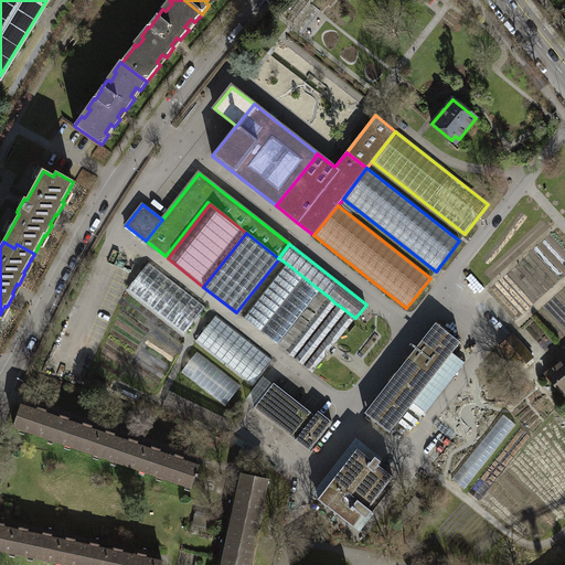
[(148,262),(127,289),(185,334),(206,307),(148,262)]
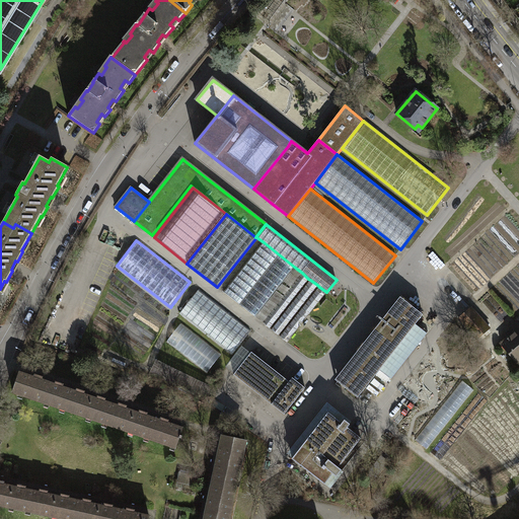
[(264,242),(224,292),(254,316),(294,267),(264,242)]
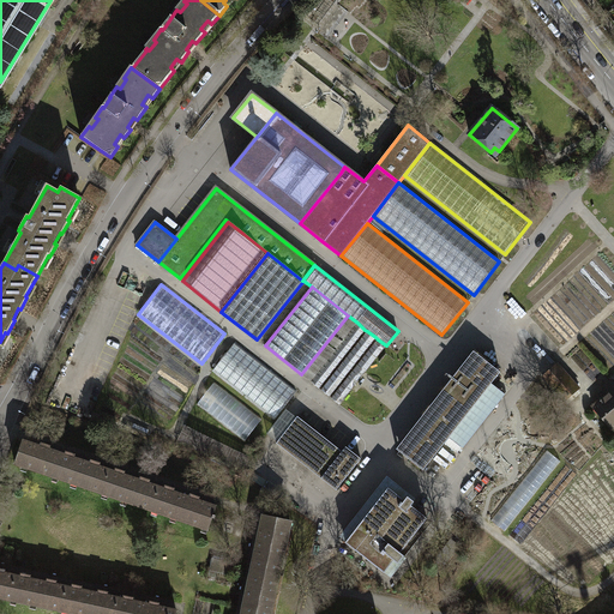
[(357,323),(311,381),(319,387),(365,330),(357,323)]
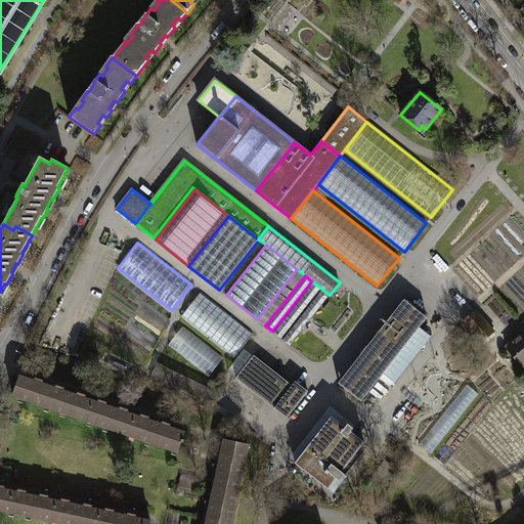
[(313,282),(274,333),(280,338),(320,288),(313,282)]
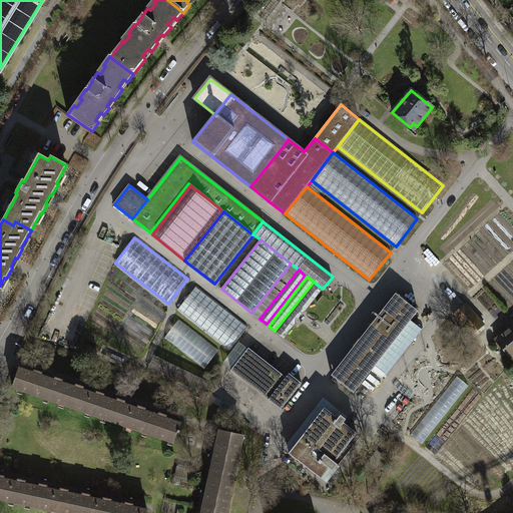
[(316,284),(277,333),(284,338),(323,289),(316,284)]
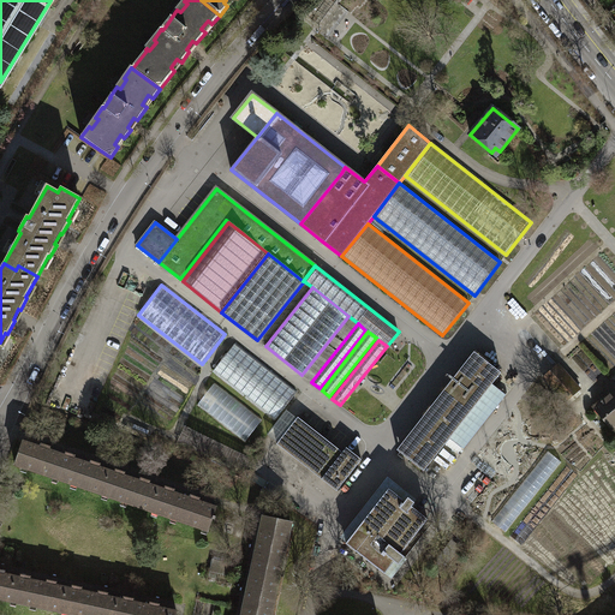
[(236,342),(213,371),(275,421),(298,392),(236,342)]
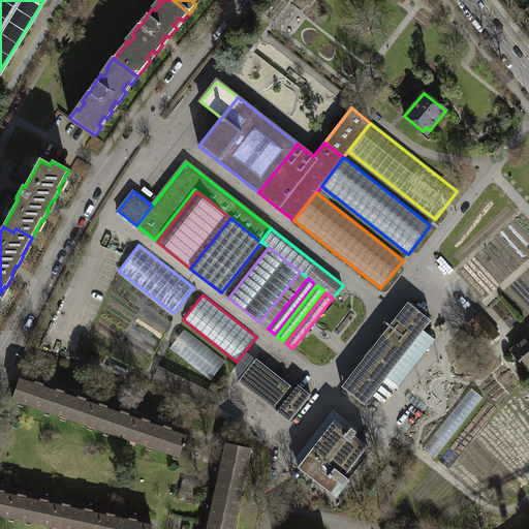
[(431,320),(408,303),(342,387),(365,405),(387,376),(424,331),(431,320)]
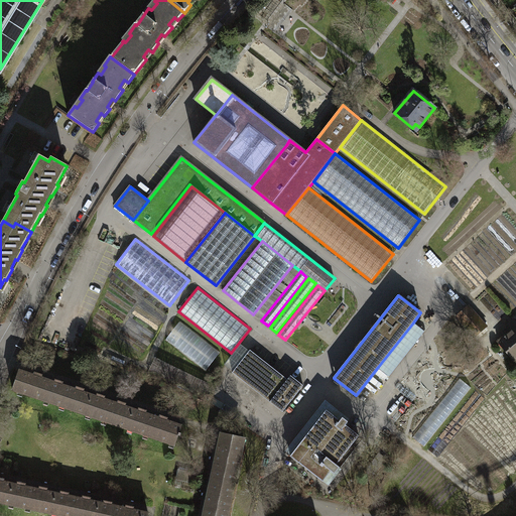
[(181,321),(167,338),(208,370),(221,353),(181,321)]
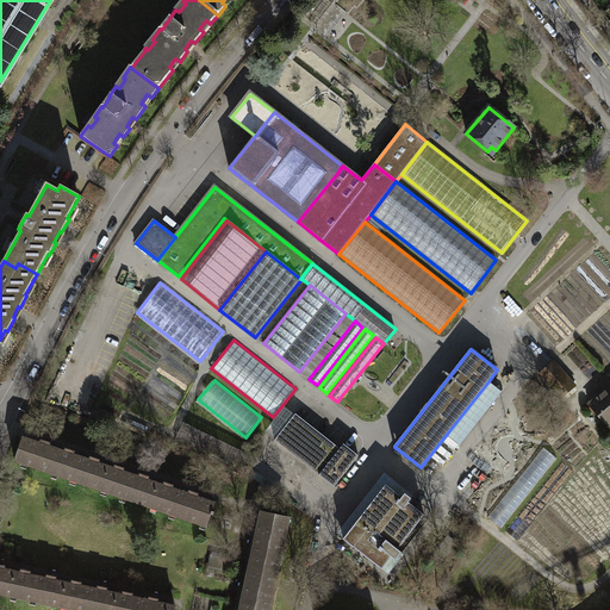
[(489,381),(447,434),(460,444),(503,392),(489,381)]
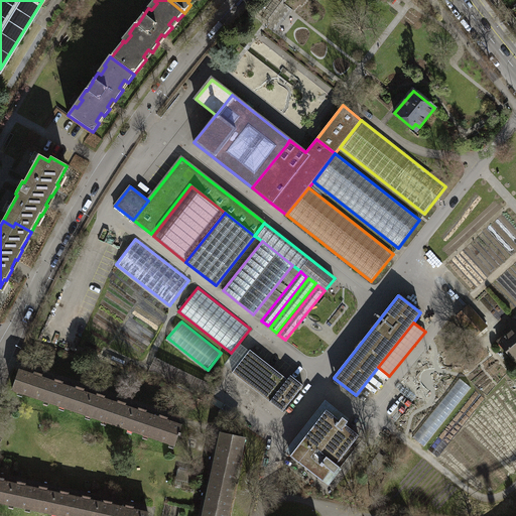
[(515,360),(515,326),(498,342),(515,362),(515,360)]
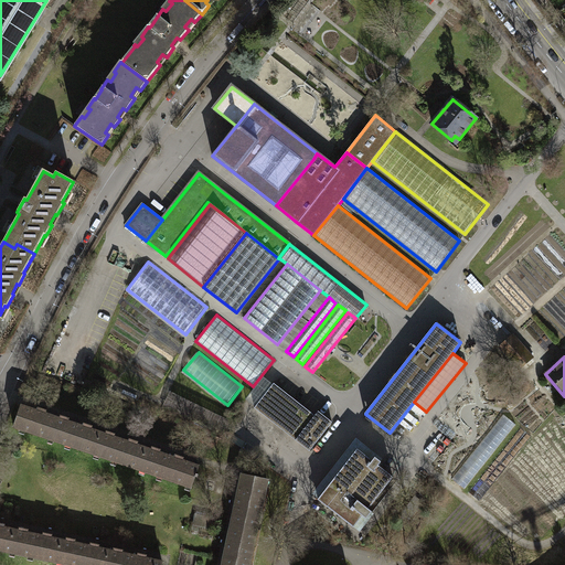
[(256,405),(273,384),(263,376),(245,398),(255,406),(256,405)]
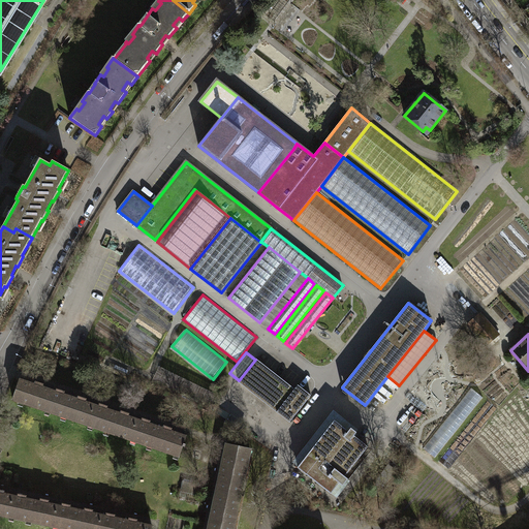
[(240,379),(291,419),(311,395),(299,385),(296,389),(256,359),(255,360),(240,379)]
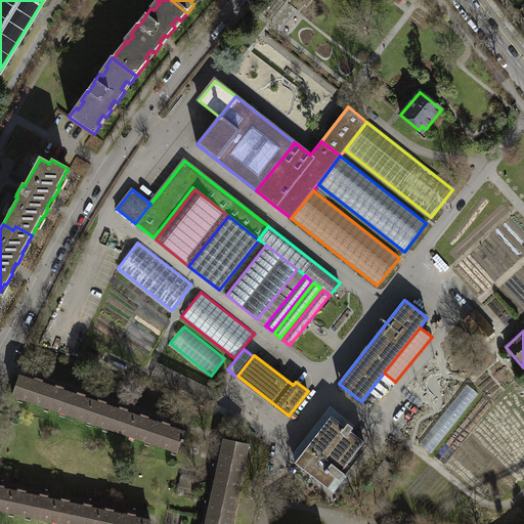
[(180,448),(186,424),(26,377),(18,401),(180,448)]
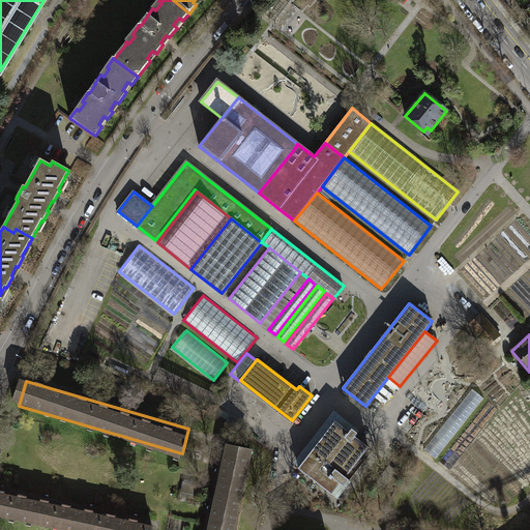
[(474,388),(427,448),(438,458),(486,396),(474,388)]
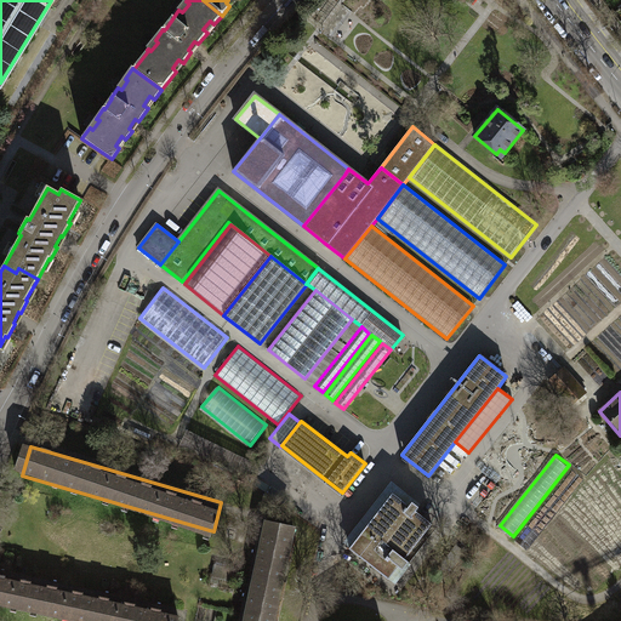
[(405,559),(432,524),(416,512),(419,507),(412,502),(409,506),(393,494),(349,548),(388,580),(399,567),(403,570),(409,562),(405,559)]
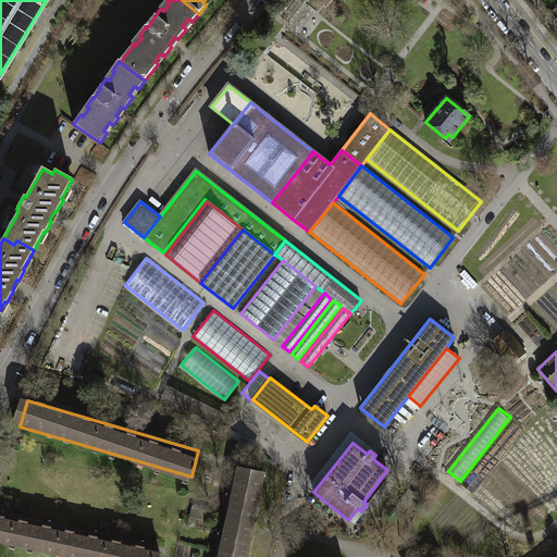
[(234,462),(218,556),(247,556),(262,468),(234,462)]
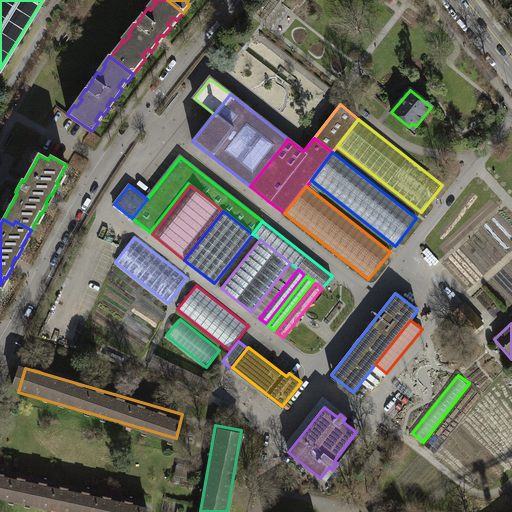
[(376,449),(362,465),(370,472),(383,455),(376,449)]
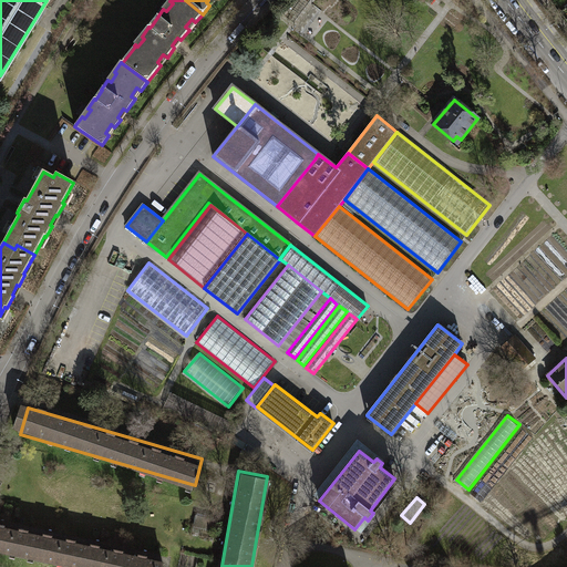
[(0,550),(81,566),(163,566),(165,557),(0,524),(0,550)]
